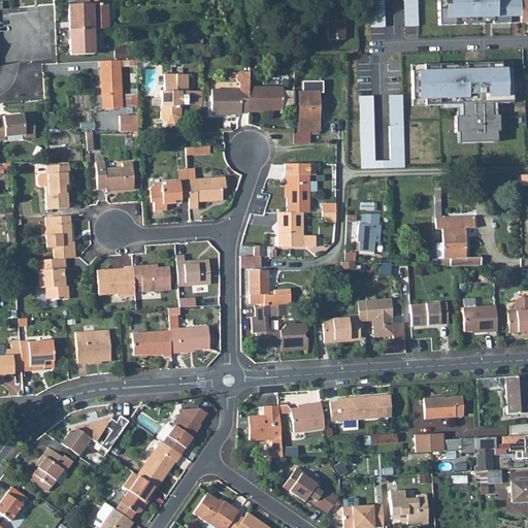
[(419,27),(418,0),(402,0),(403,27),(419,27)]
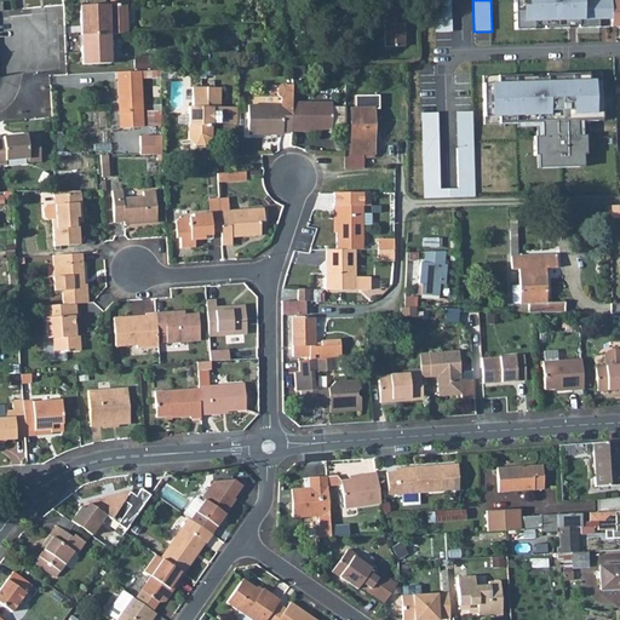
[(612,27),(610,0),(589,0),(584,0),(514,0),(515,28),(612,27)]
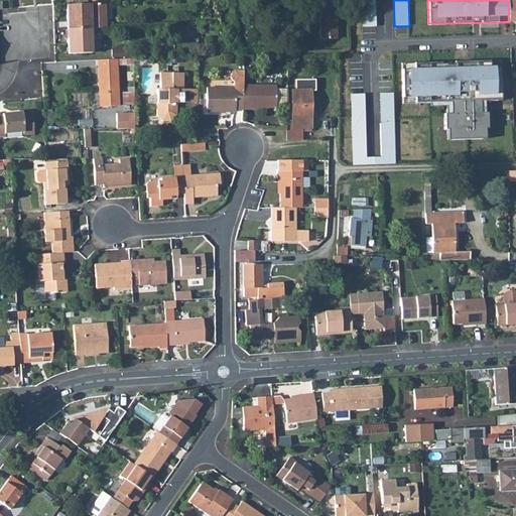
[(376,1),(361,2),(362,27),(376,27),(376,1)]
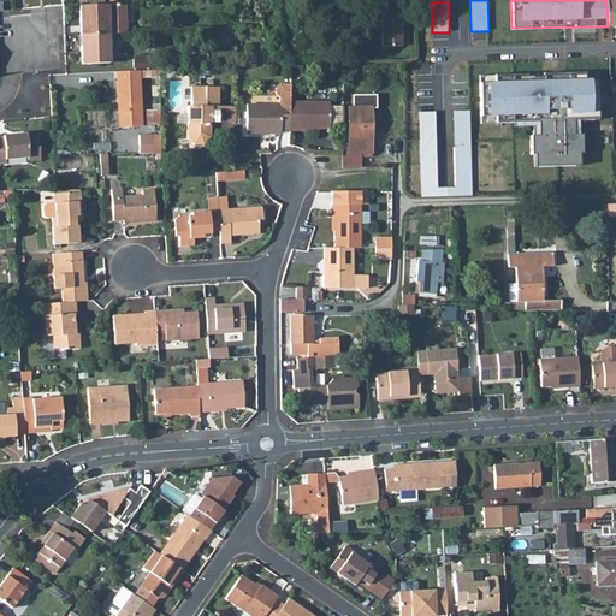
[(107,5),(107,34),(125,33),(124,4),(107,5)]
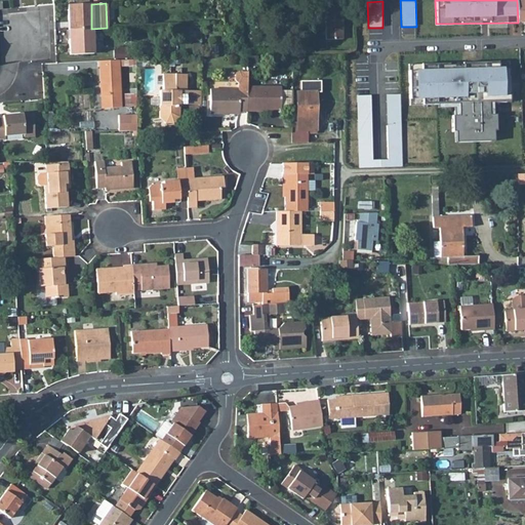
[(69,21),(70,30),(91,29),(91,4),(87,4),(72,4),(68,4),(68,21),(69,21)]
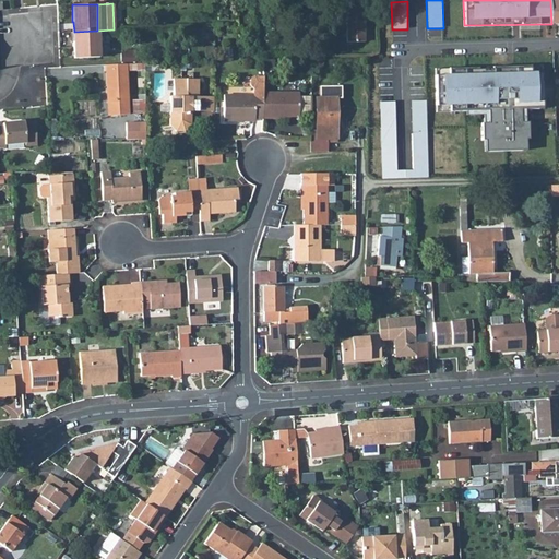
[(347,43),(365,42),(365,8),(346,8),(347,43)]
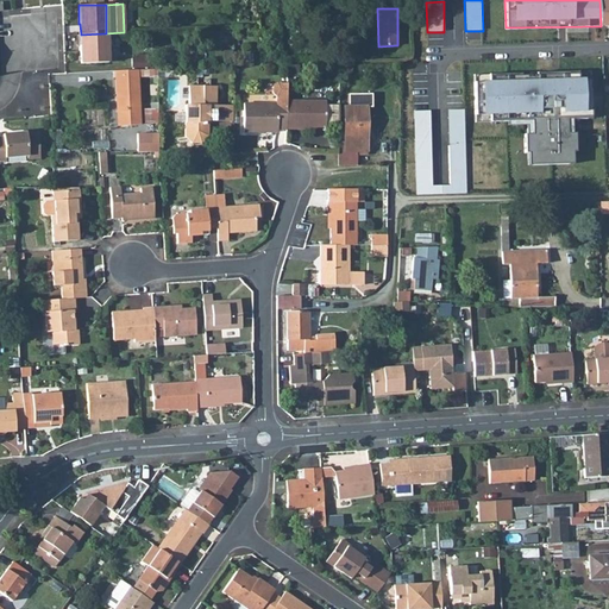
[(81,45),(80,45),(80,63),(107,62),(106,33),(81,35),(81,45)]
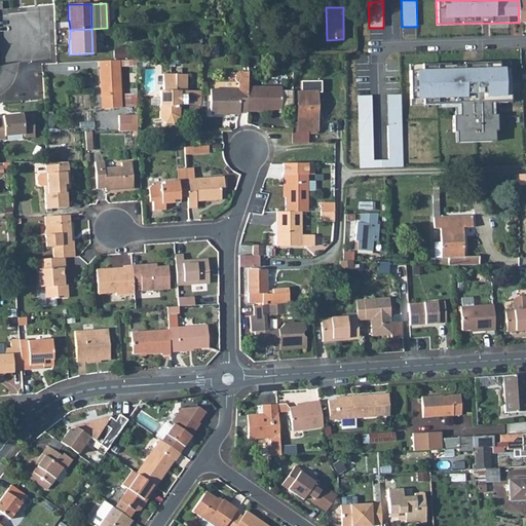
[(210,46),(211,54),(224,53),(224,45),(210,46)]
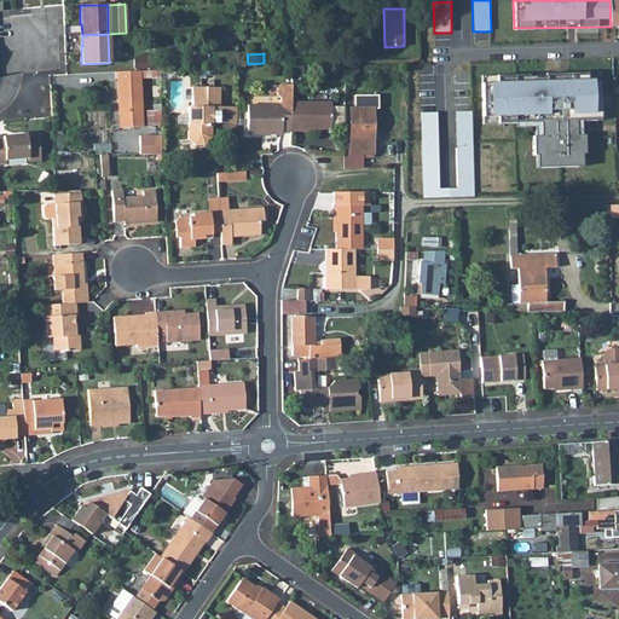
[(134,69),(150,68),(150,58),(142,58),(133,58),(134,69)]
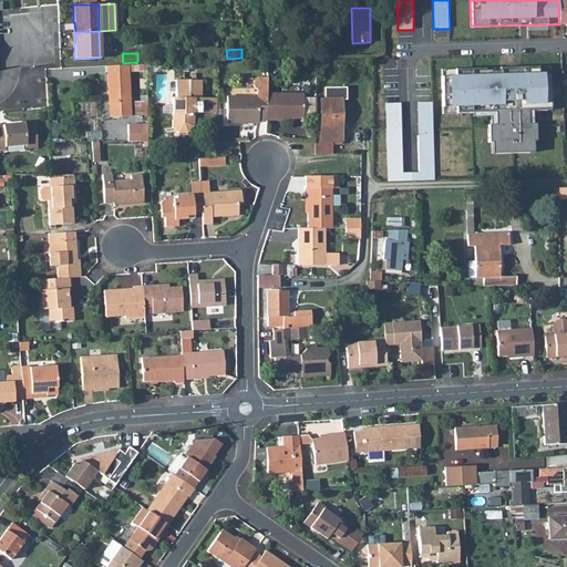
[(328,69),(327,60),(316,60),(316,69),(320,69),(328,69)]
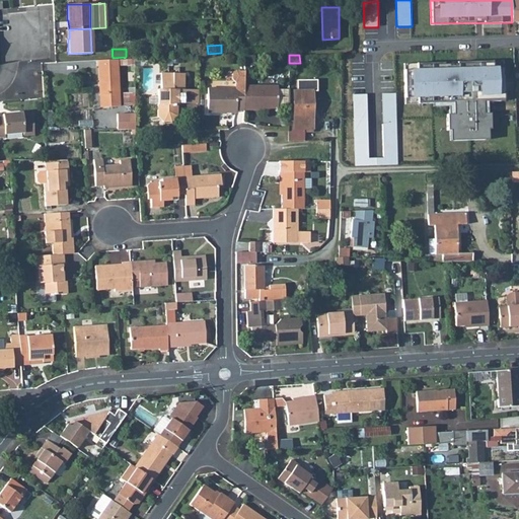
[(99,94),(100,107),(108,106),(119,106),(117,65),(117,61),(98,61),(98,66),(99,94)]
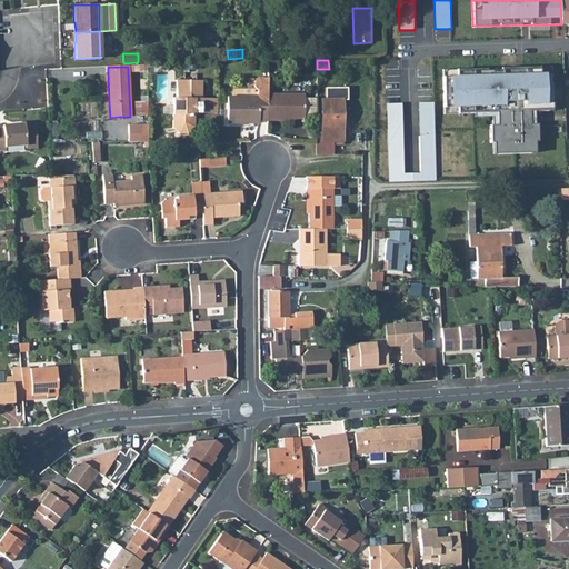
[(551,68),(443,70),(445,113),(475,113),(475,118),(493,118),(493,125),(490,125),(490,143),(493,143),(493,153),(535,152),(535,140),(537,140),(537,125),(535,125),(535,112),(552,111),(551,68)]
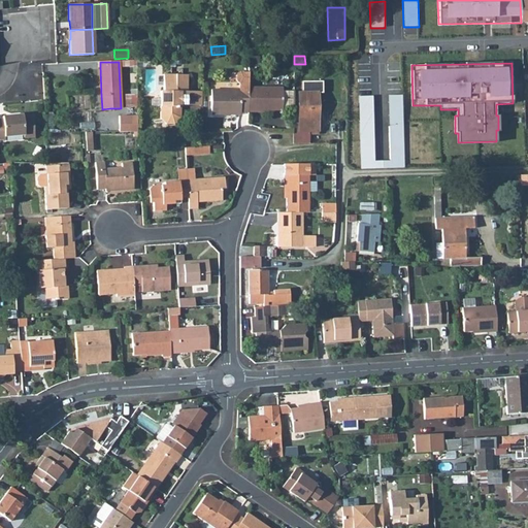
[(248,111),(248,87),(248,72),(239,72),(235,75),(235,80),(239,84),(239,90),(210,90),(210,114),(240,114),(240,111),(248,111)]
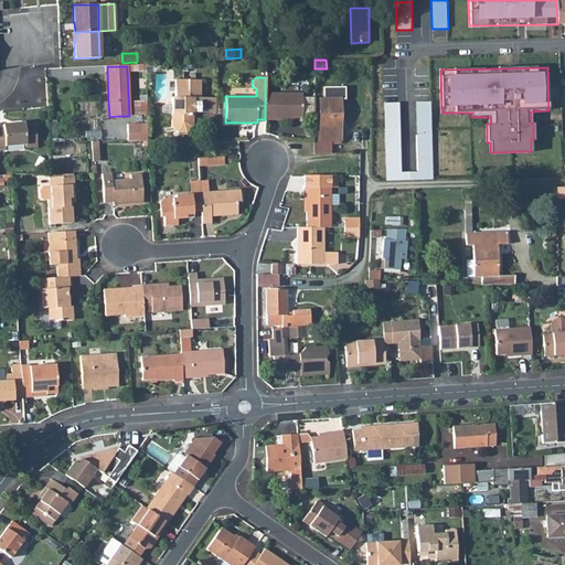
[(192,107),(195,107),(200,103),(201,97),(201,85),(195,85),(195,80),(194,80),(176,80),(174,97),(171,97),(171,127),(178,132),(187,132),(193,126),(193,117),(190,113),(190,110),(192,107)]
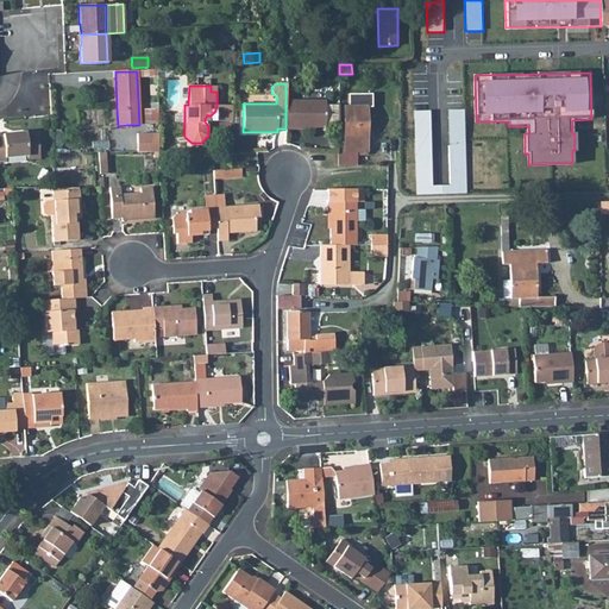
[(338,142),(338,152),(338,165),(357,165),(357,155),(365,155),(365,150),(365,107),(370,107),(370,94),(346,94),(346,107),(344,107),(344,142),(338,142)]
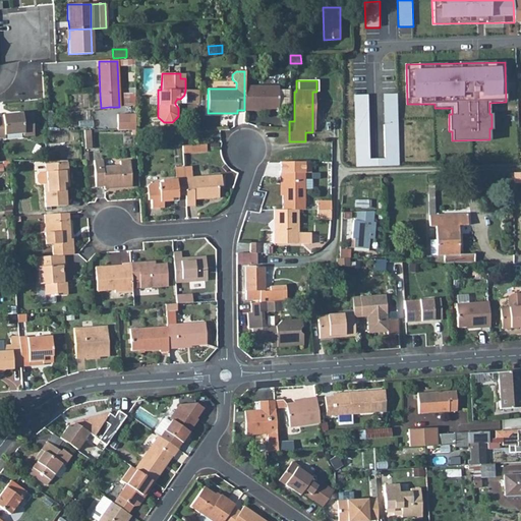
[(279,85),(244,85),(244,110),(262,110),(262,109),(279,109),(279,85)]
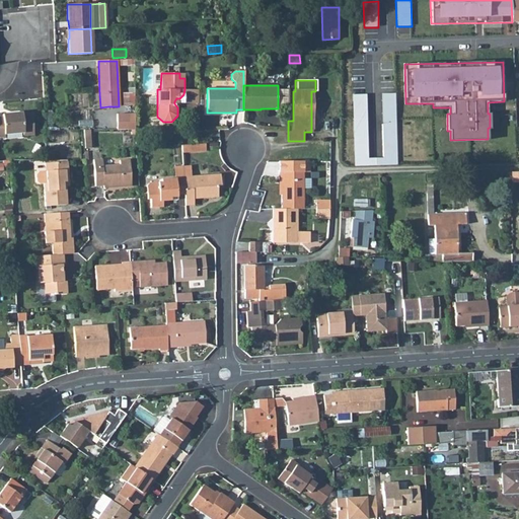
[(289,88),(278,88),(278,105),(288,105),(289,88)]
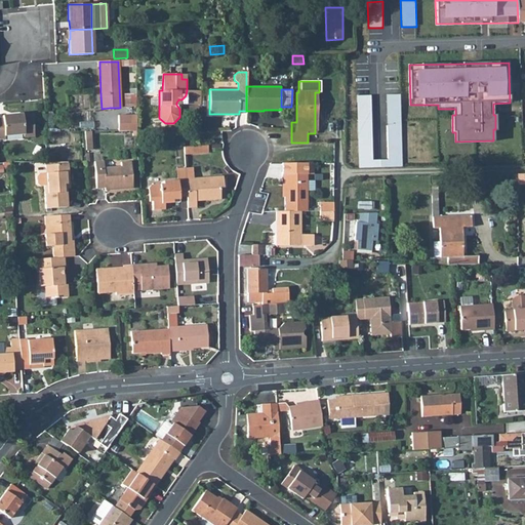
[(176,105),(179,109),(179,105),(201,105),(201,91),(187,90),(186,95),(182,99),(178,99),(176,103),(176,105)]
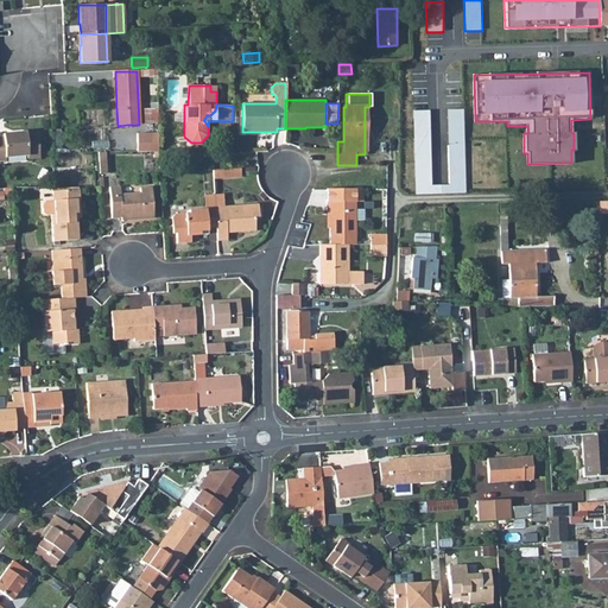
[(157,124),(157,108),(143,109),(144,124),(157,124)]
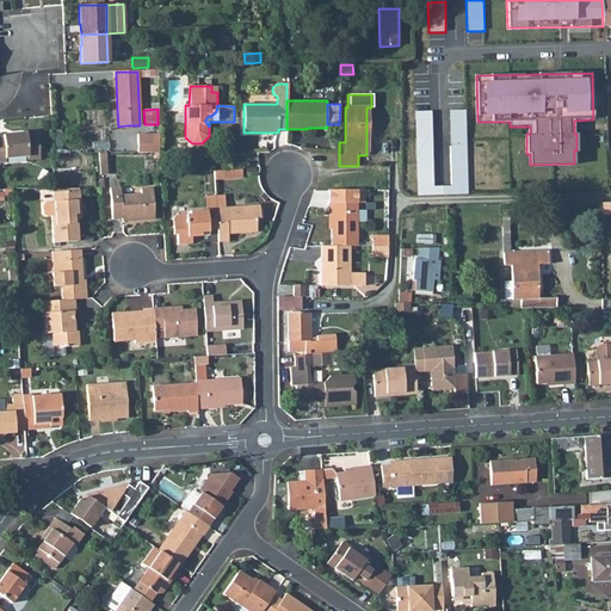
[(433,110),(415,111),(417,196),(427,196),(450,196),(455,196),(469,195),(467,109),(449,110),(450,185),(434,185),(433,110)]
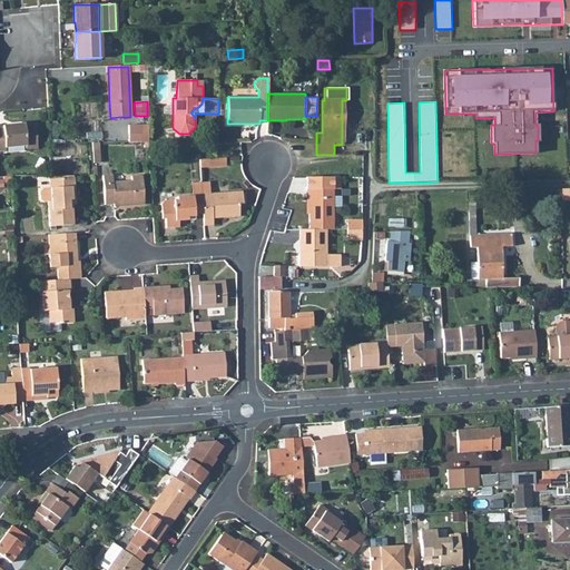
[(346,131),(355,131),(355,119),(346,119),(346,131)]
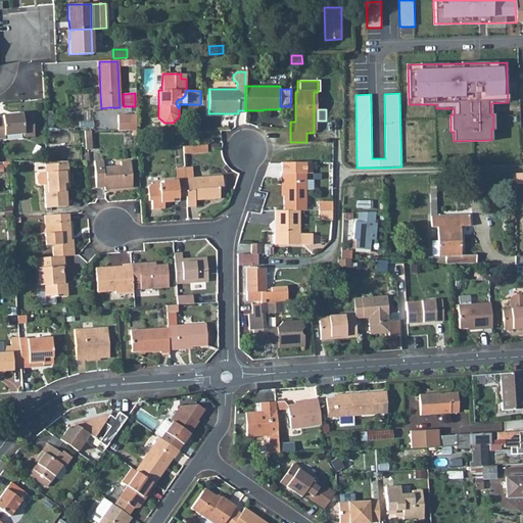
[(2,117),(0,117),(0,138),(5,138),(4,135),(22,134),(22,136),(34,135),(32,114),(21,115),(21,113),(2,115),(2,117)]
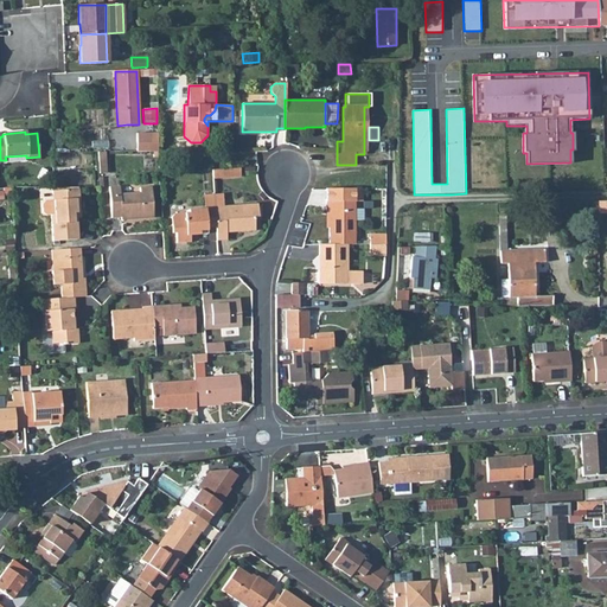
[(136,134),(136,152),(157,151),(157,133),(136,134)]
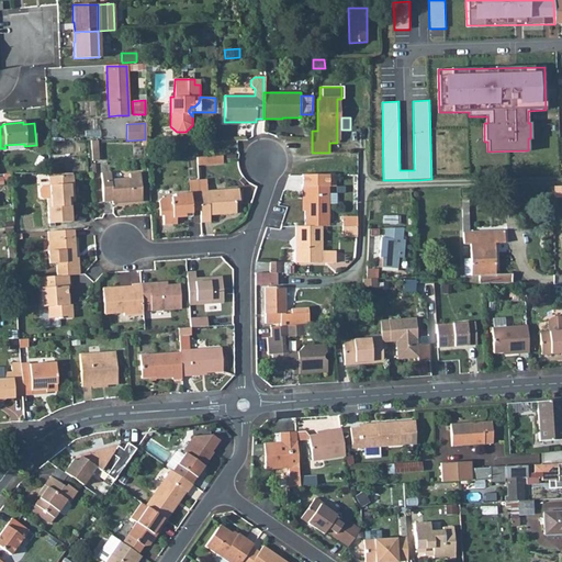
[(197,157),(197,165),(222,164),(221,156),(197,157)]
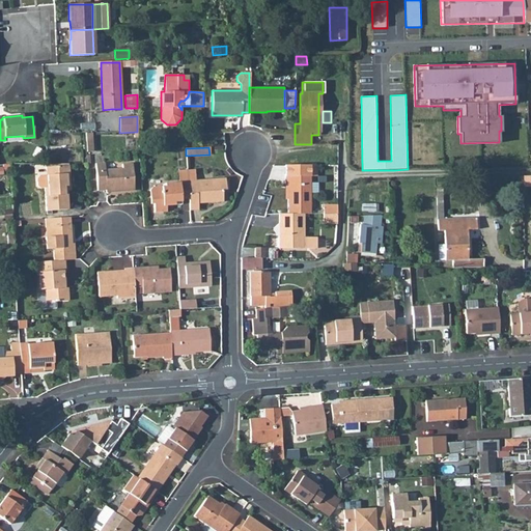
[(105,190),(106,193),(134,190),(132,163),(121,164),(122,168),(105,170),(104,163),(94,163),(96,191),(105,190)]
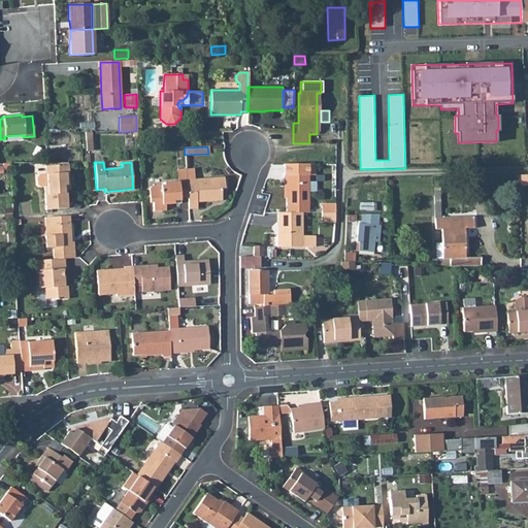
[(302,212),(308,212),(308,175),(315,175),(315,164),(284,164),(284,184),(286,184),(286,198),(287,212),(302,212)]
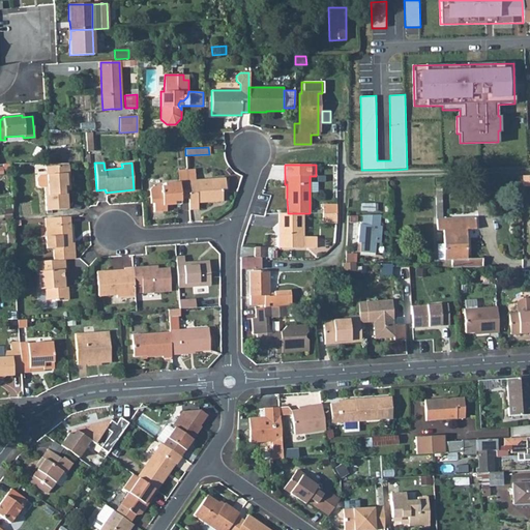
[(43,187),(46,210),(67,209),(66,190),(66,186),(69,186),(68,166),(46,167),(46,174),(39,175),(36,178),(37,184),(39,187),(43,187)]
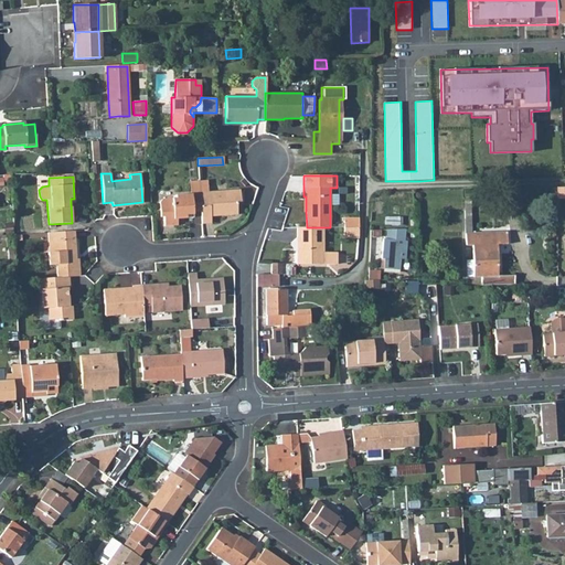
[(200,195),(209,194),(209,192),(208,181),(199,181),(200,193),(200,195)]
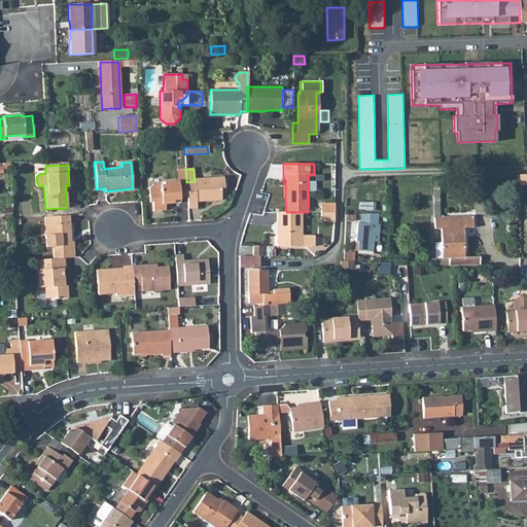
[(187,197),(188,209),(197,208),(196,202),(221,200),(220,188),(224,188),(223,177),(195,179),(195,181),(186,182),(187,197)]
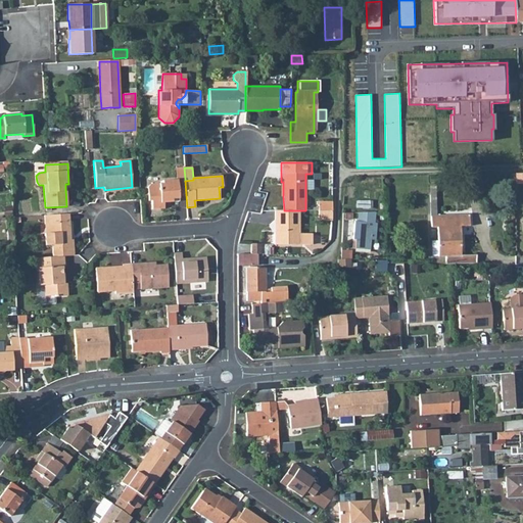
[(178,198),(178,196),(186,195),(185,181),(185,179),(162,181),(162,184),(150,184),(147,187),(148,201),(151,200),(152,209),(164,208),(163,202),(172,202),(172,199),(178,198)]
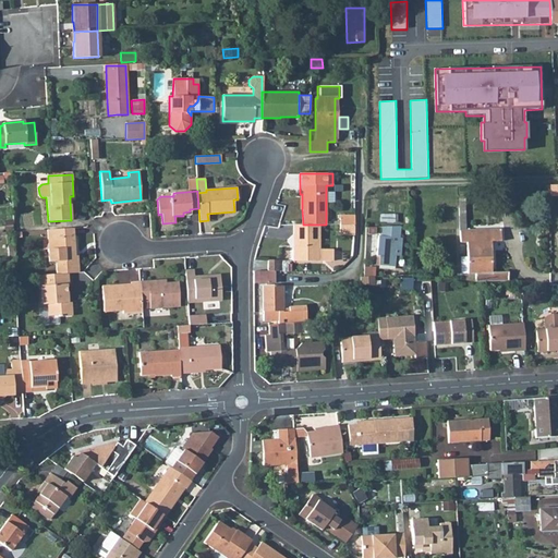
[(340,225),(354,225),(354,216),(340,216),(340,225)]
